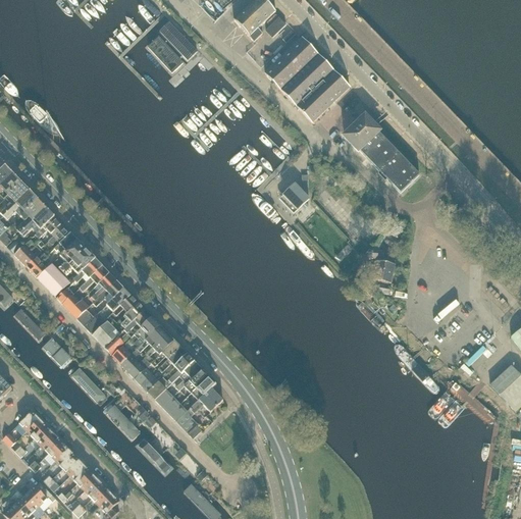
[(275,9),(265,0),(252,0),(232,19),(253,40),(262,32),(257,27),(275,9)]
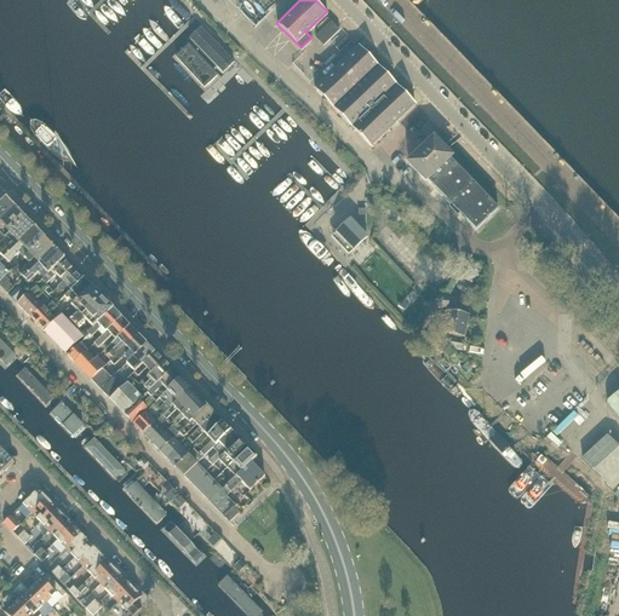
[(200,24),(189,35),(222,69),(233,58),(200,24)]
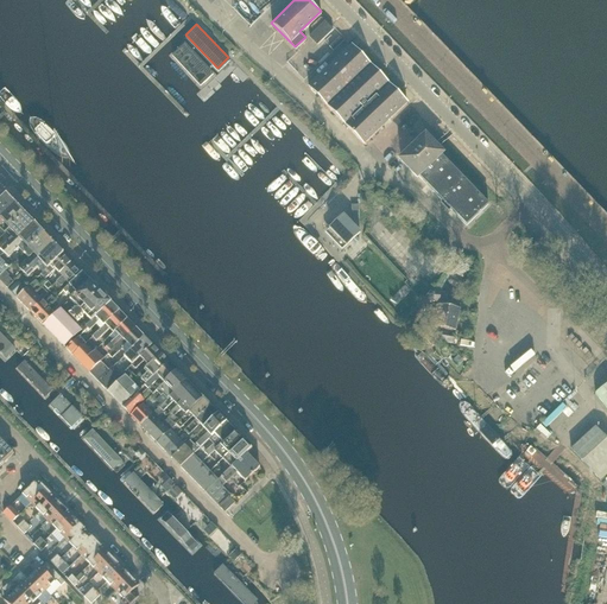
[(184,40),(171,53),(200,82),(212,71),(184,40)]
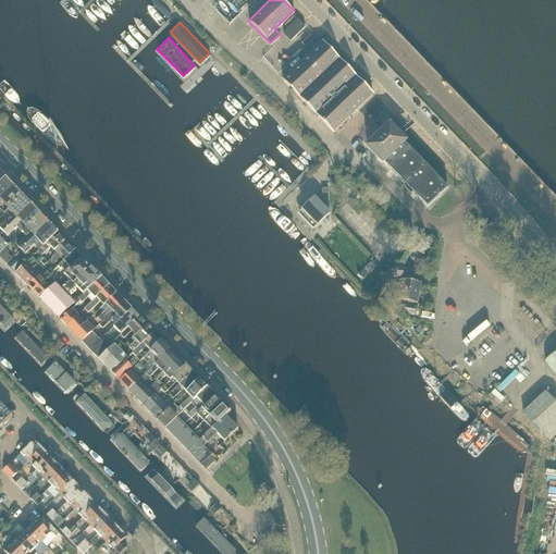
[(372,91),(322,40),(321,39),(282,77),(332,130),(372,91)]
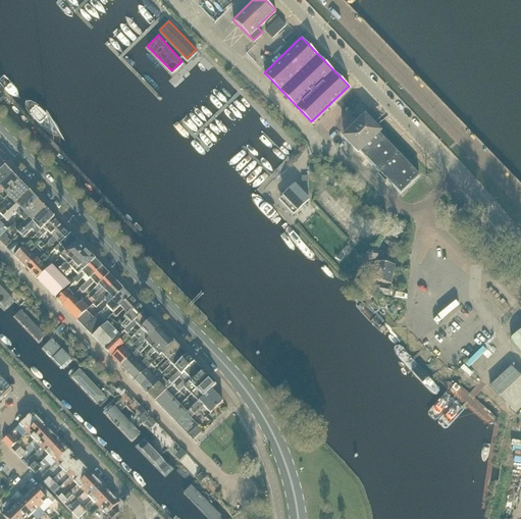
[(378,130),(371,122),(364,115),(344,136),(357,150),(358,149),(400,192),(418,173),(377,131),(378,130)]
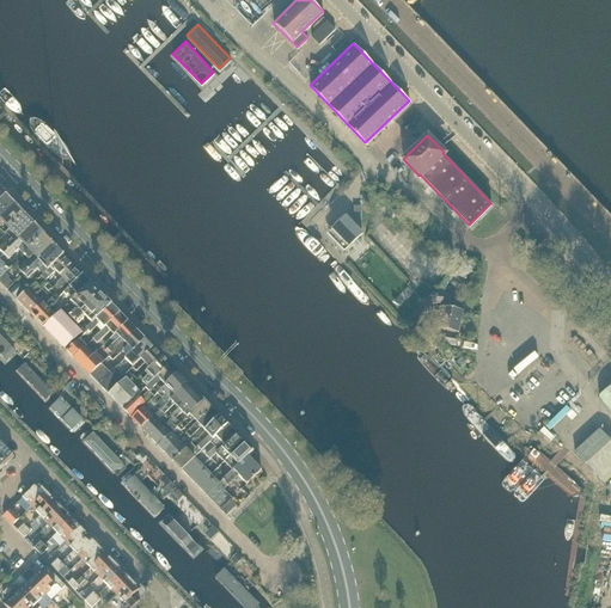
[(12,198),(12,200),(5,192),(0,196),(0,215),(14,202),(12,198)]
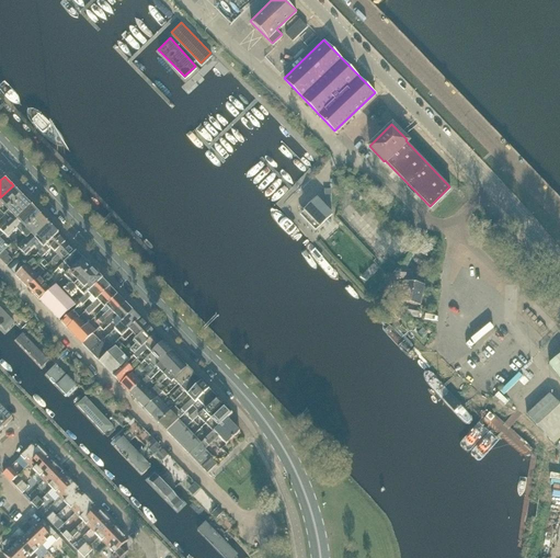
[(16,189),(13,185),(0,197),(0,208),(3,213),(22,194),(16,189)]
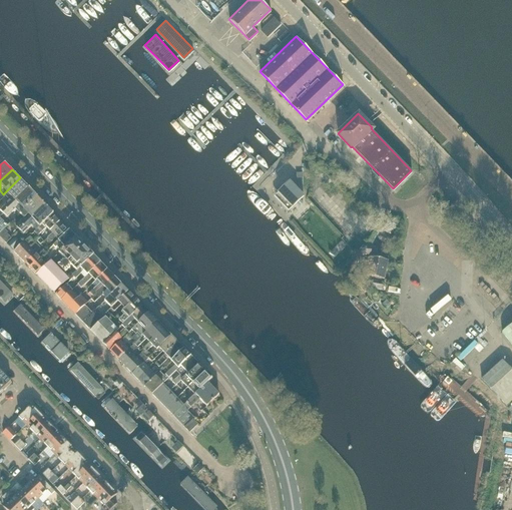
[(331,180),(339,185),(342,180),(334,175),(331,180)]
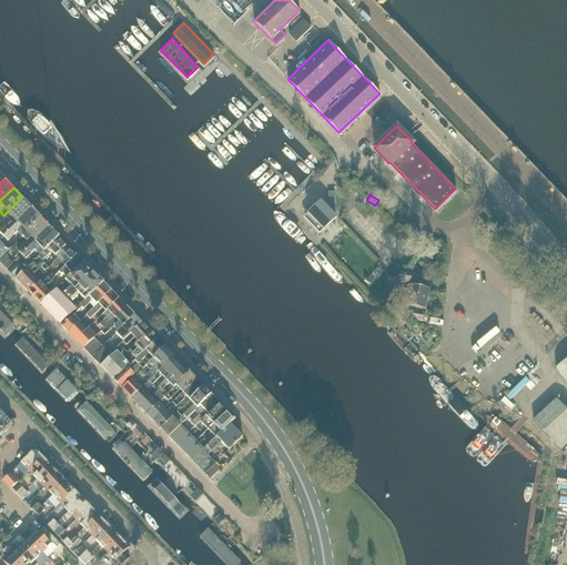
[(29,203),(22,197),(3,215),(9,220),(0,229),(0,231),(3,233),(31,207),(29,203)]
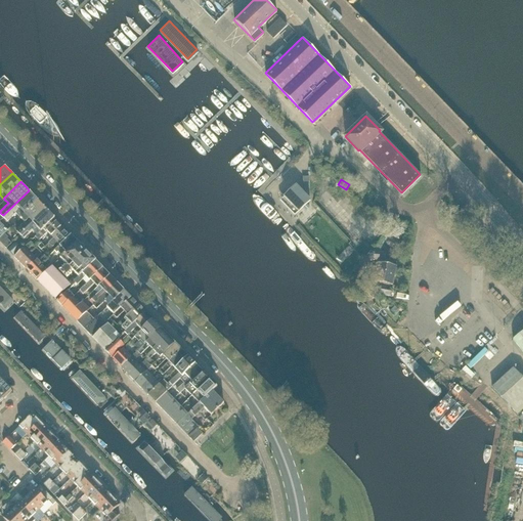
[(298,209),(309,198),(295,183),(284,194),(298,209)]
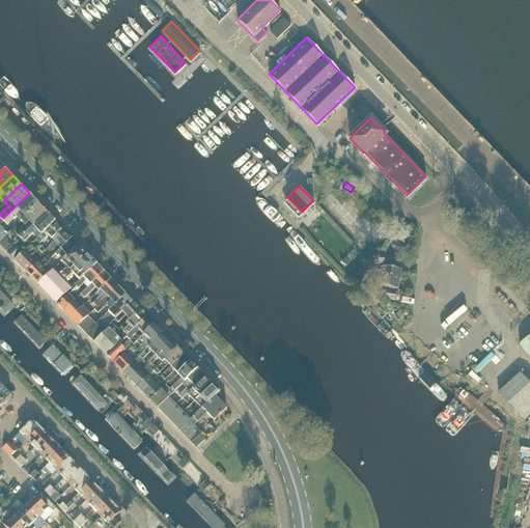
[(32,195),(29,193),(3,218),(6,222),(16,214),(20,218),(37,201),(32,195)]
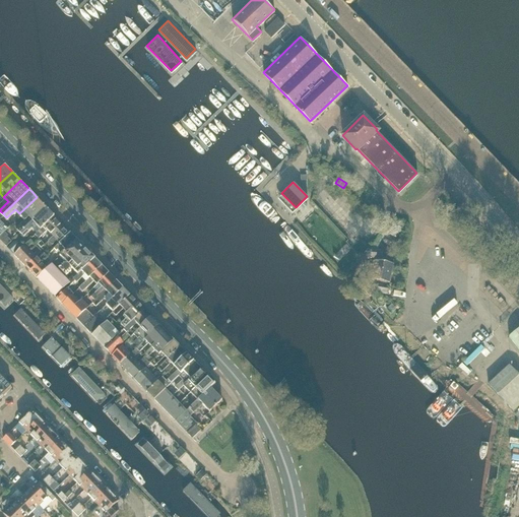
[(43,203),(37,197),(19,213),(24,218),(15,227),(19,231),(46,205),(43,203)]
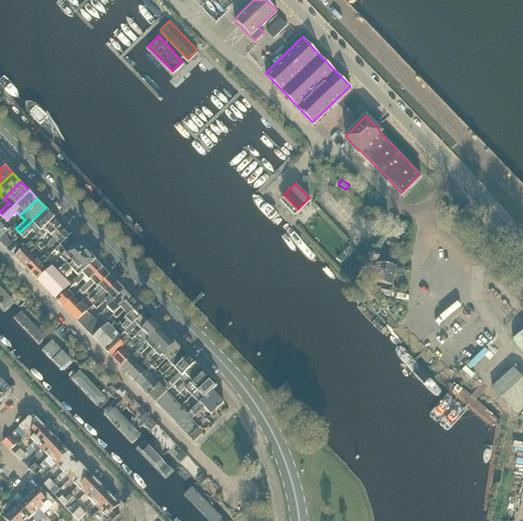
[(48,210),(46,207),(19,232),(23,236),(32,228),(36,232),(53,216),(48,210)]
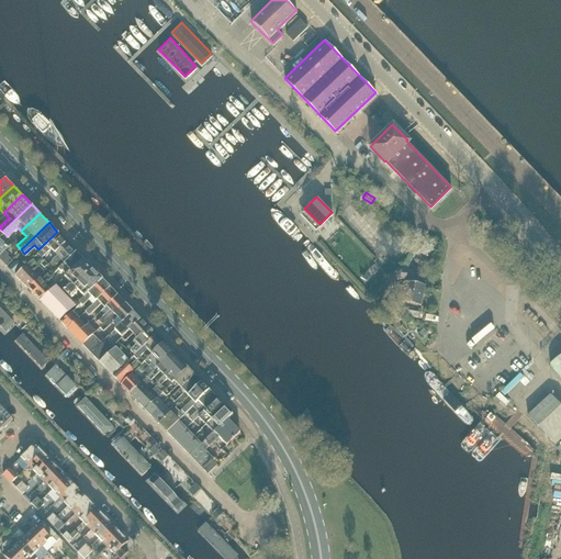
[(57,253),(68,242),(57,232),(38,249),(37,252),(41,255),(51,246),(57,253)]
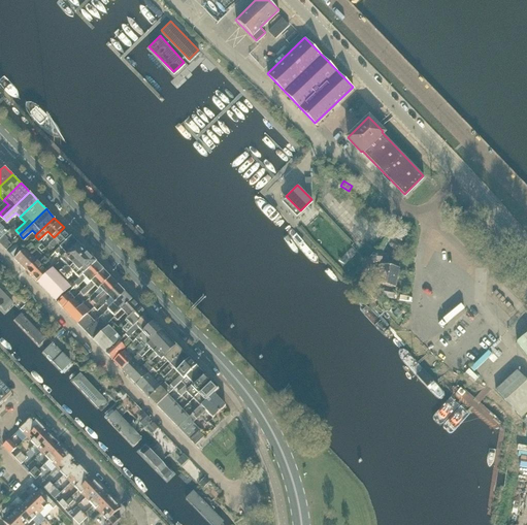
[(376,241),(387,232),(381,225),(370,234),(376,241)]
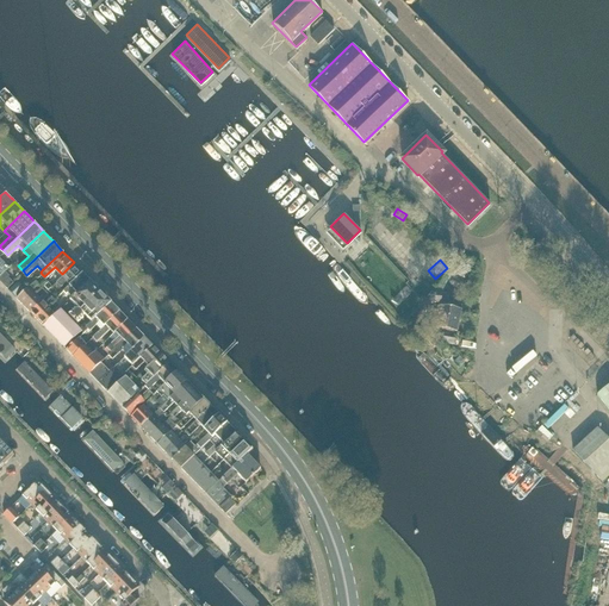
[(81,270),(74,263),(74,262),(62,274),(51,283),(55,288),(66,277),(69,282),(81,270)]
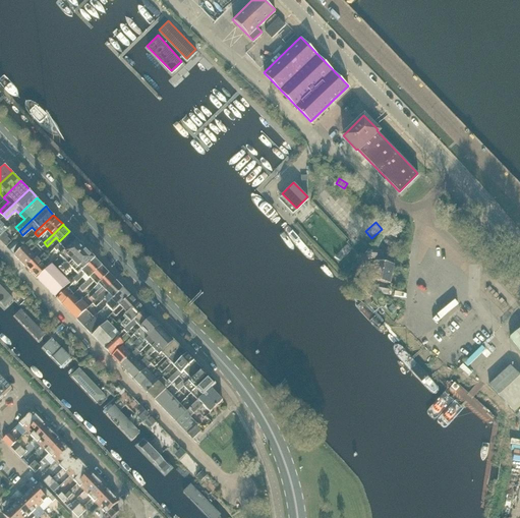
[(352,227),(348,232),(354,236),(358,230),(352,227)]
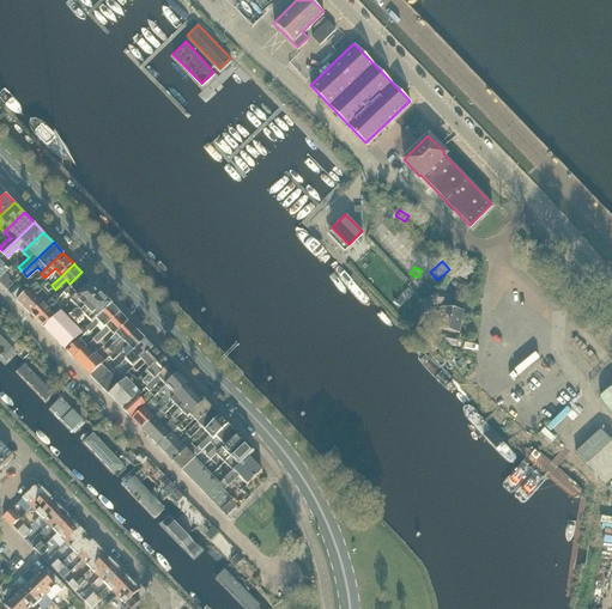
[(0,280),(6,287),(16,278),(6,268),(0,273),(0,280)]
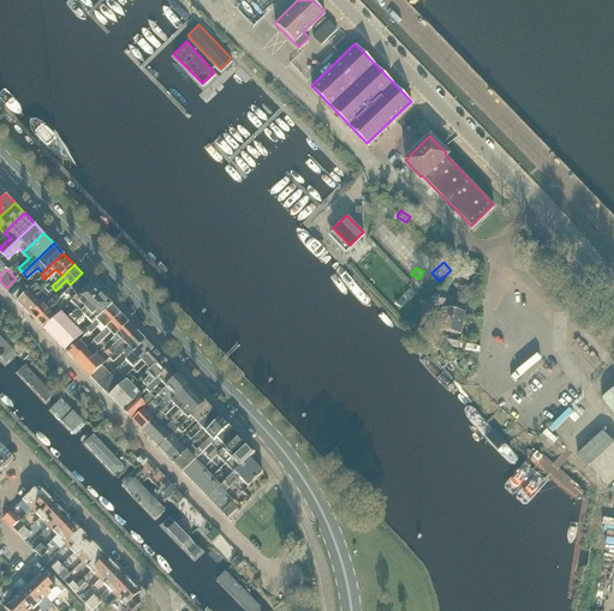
[(72,298),(90,281),(82,273),(70,285),(63,291),(66,294),(67,293),(72,298)]
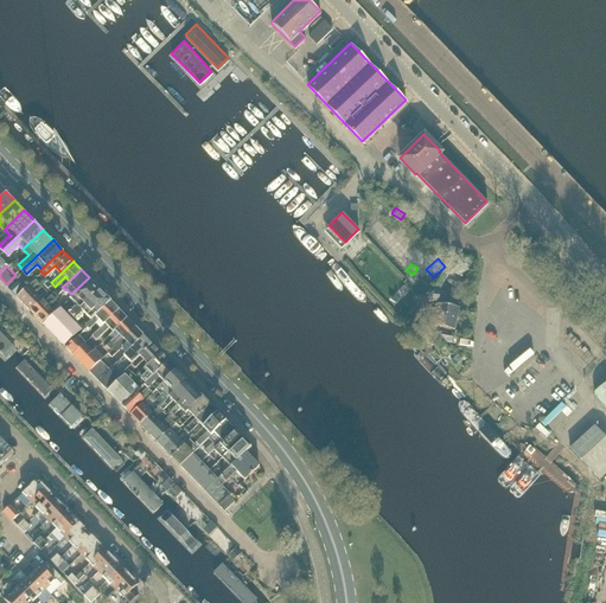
[(72,314),(99,288),(89,277),(71,294),(69,296),(77,305),(74,305),(68,309),(72,314)]
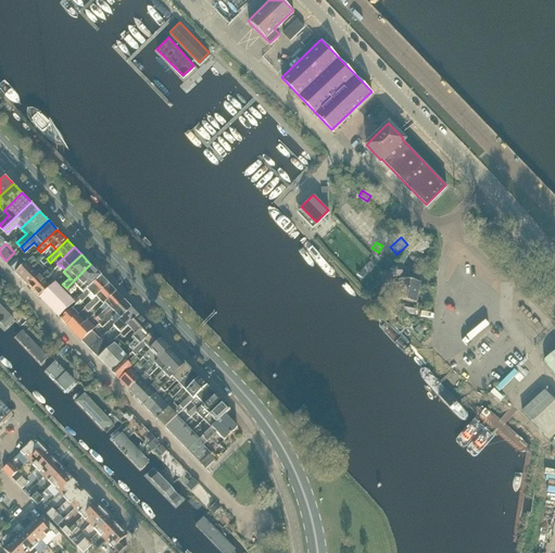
[(13,268),(23,259),(20,255),(15,259),(13,256),(8,262),(13,268)]
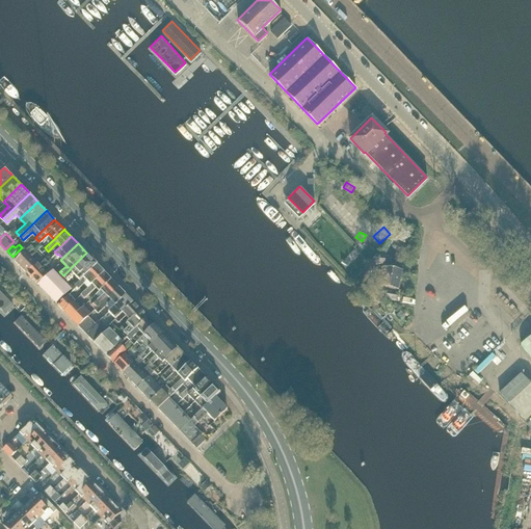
[(20,264),(30,254),(24,248),(14,258),(20,264)]
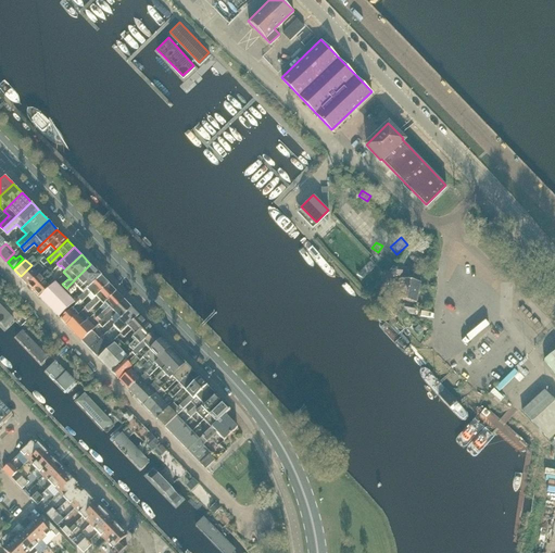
[(407,273),(408,266),(393,263),(387,272),(401,274),(399,283),(399,284),(418,288),(420,276),(407,273)]
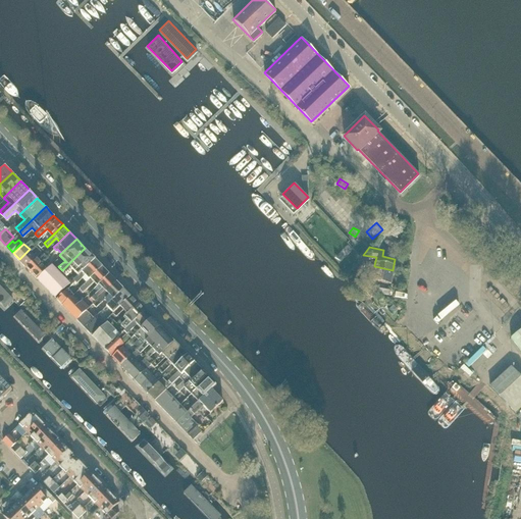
[(77,273),(95,257),(85,248),(62,270),(66,274),(70,269),(70,266),(77,273)]
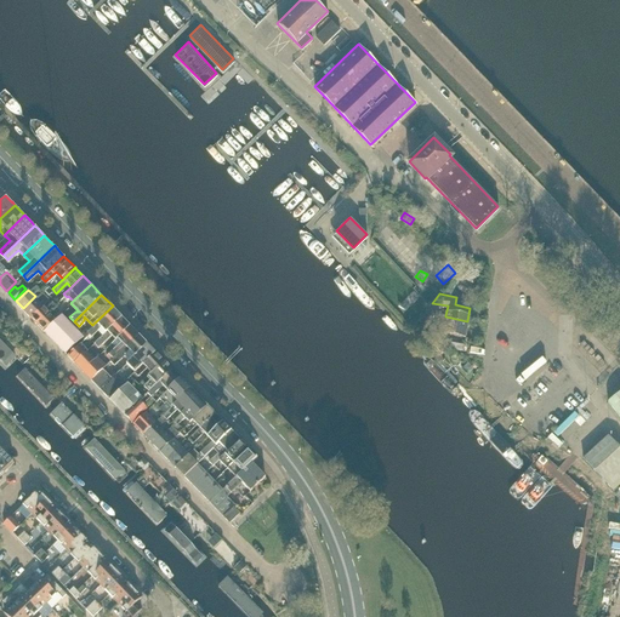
[(43,297),(39,301),(35,296),(23,308),(30,315),(41,303),(46,300),(43,297)]
